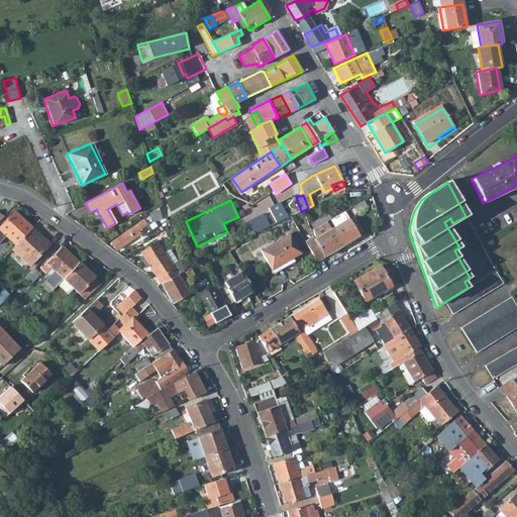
[(367,206),(363,200),(352,206),(355,212),(367,206)]
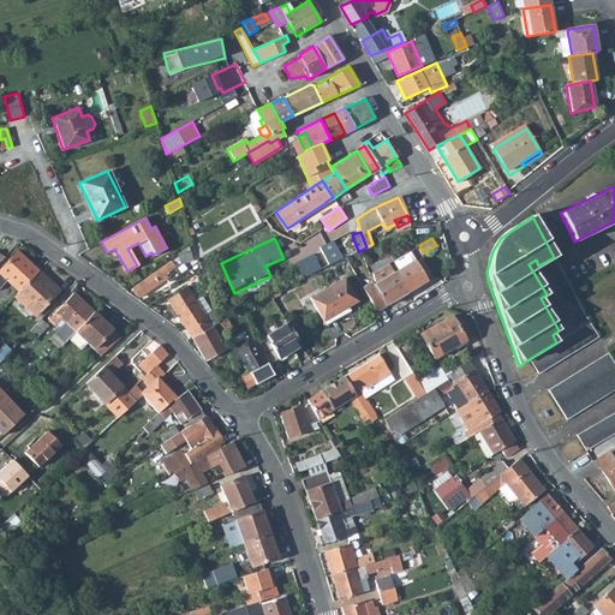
[(334,245),(328,249),(335,261),(341,256),(334,245)]
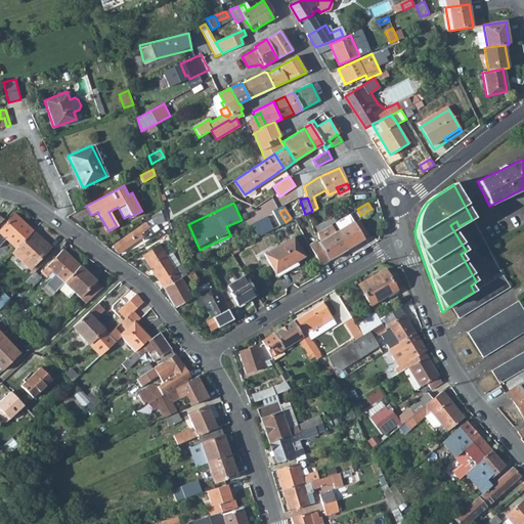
[(361,226),(358,228),(354,222),(352,219),(360,215),(357,209),(335,222),(340,229),(336,231),(347,250),(363,238),(363,237),(367,235),(361,226)]
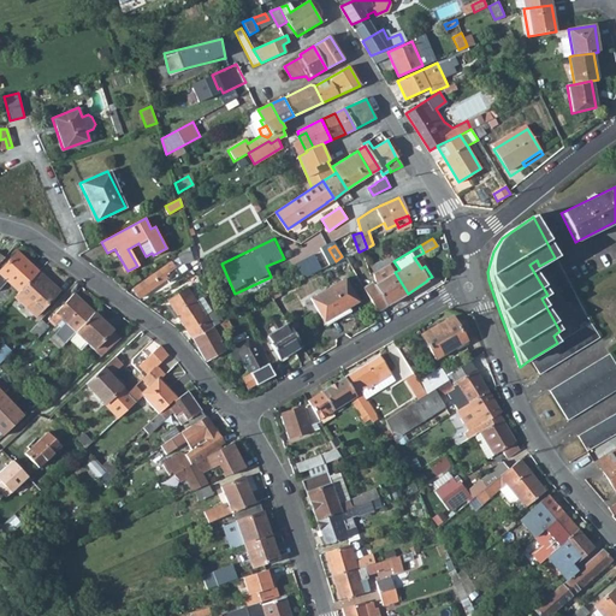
[(172,260),(172,261),(160,270),(134,288),(141,297),(167,279),(169,280),(187,268),(184,264),(193,260),(189,248),(172,260)]
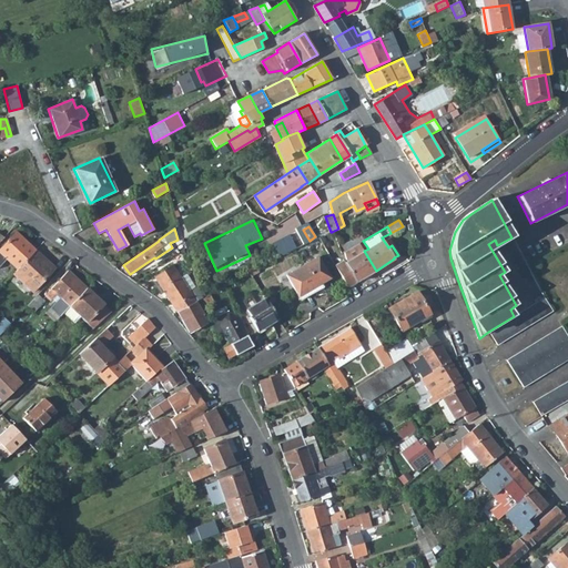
[(0,252),(18,269),(37,250),(17,232),(0,250),(0,252)]
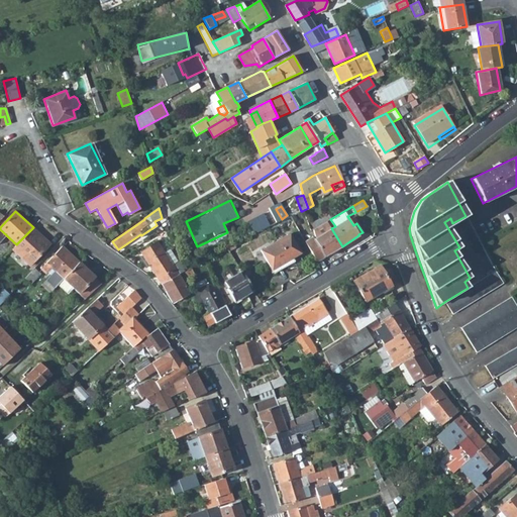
[(254,232),(271,225),(265,213),(248,219),(254,232)]
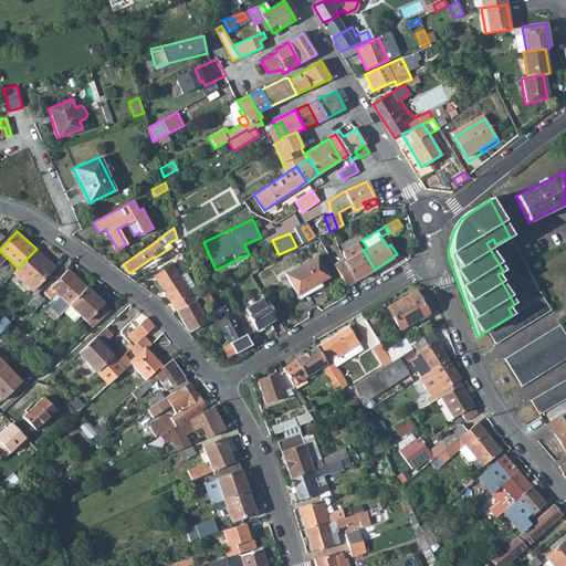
[(358,234),(341,245),(343,250),(357,242),(358,242),(362,240),(358,234)]
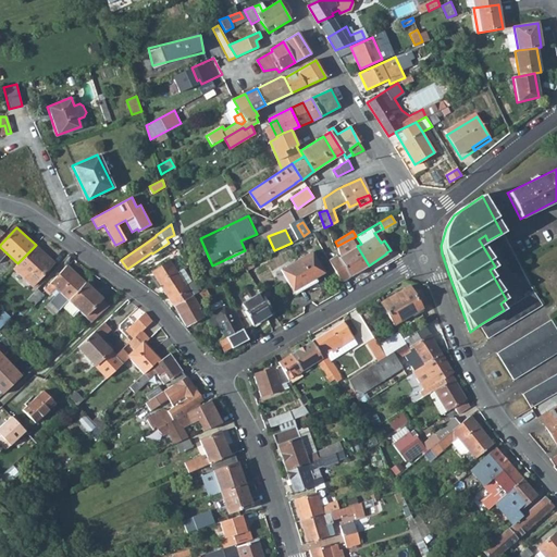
[(504,310),(533,293),(502,233),(487,240),(485,235),(479,239),(495,267),(490,270),(506,299),(500,304),(504,310)]
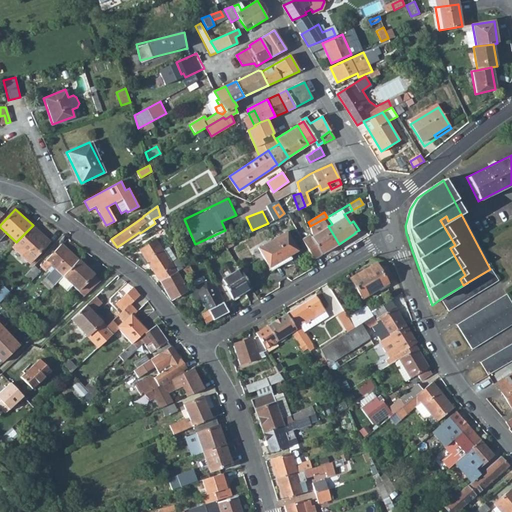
[(314,258),(339,244),(328,226),(323,219),(310,226),(311,236),(309,234),(305,237),(314,258)]
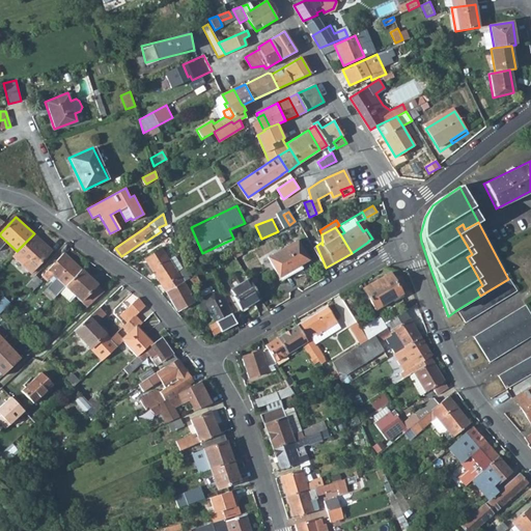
[(12,256),(31,272),(52,250),(34,233),(17,251),(12,256)]
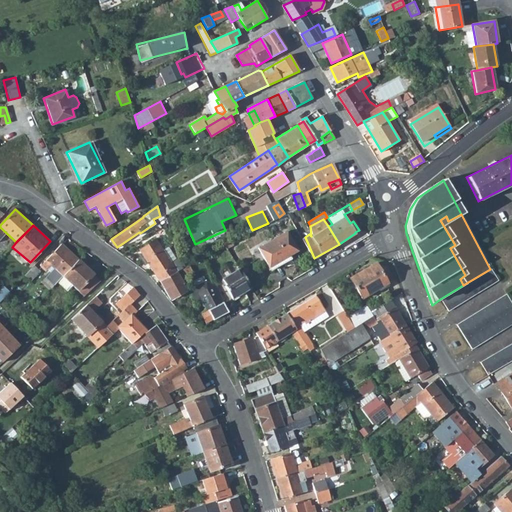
[(298,251),(286,232),(258,249),(271,270),(290,259),(289,257),(298,251)]
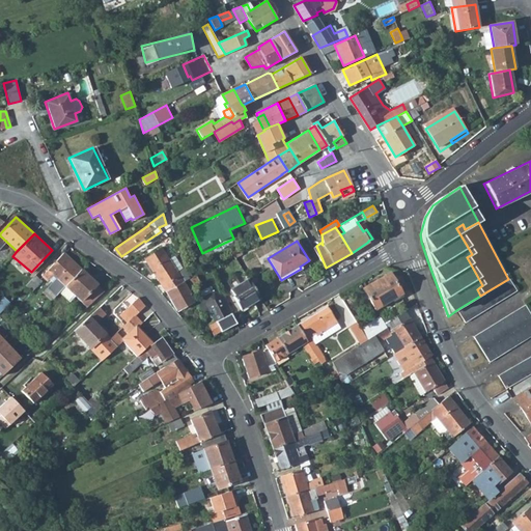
[(325,269),(326,268),(316,246),(312,249),(325,269)]
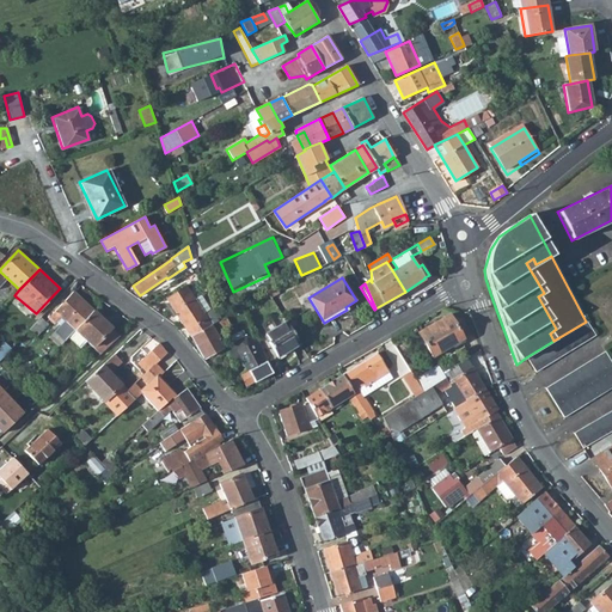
[(184,285),(165,297),(172,306),(190,294),(184,285)]
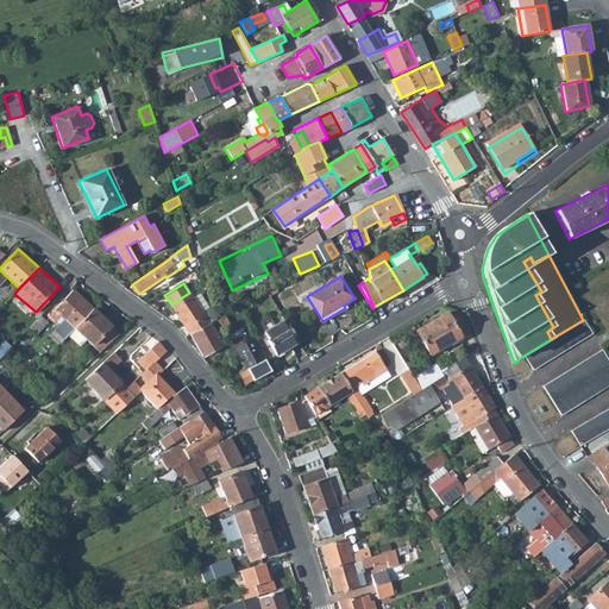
[(56,320),(61,315),(75,328),(94,309),(73,290),(49,316),(55,321),(56,320)]
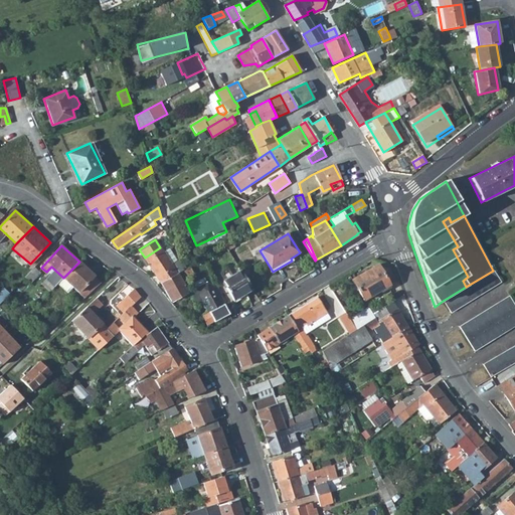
[(160,247),(145,258),(161,283),(177,274),(163,251),(160,247)]
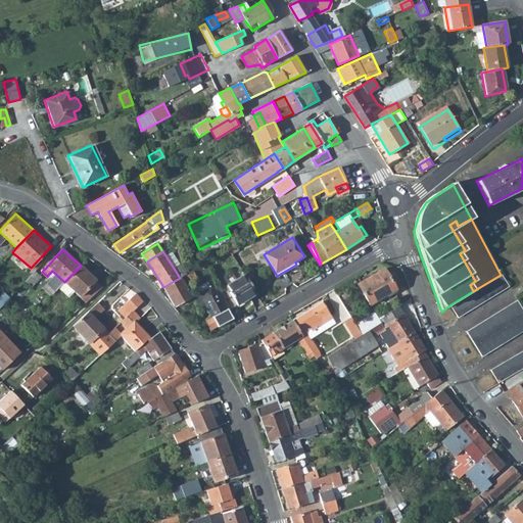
[(165,255),(180,278),(182,277),(178,269),(181,267),(171,251),(165,255)]
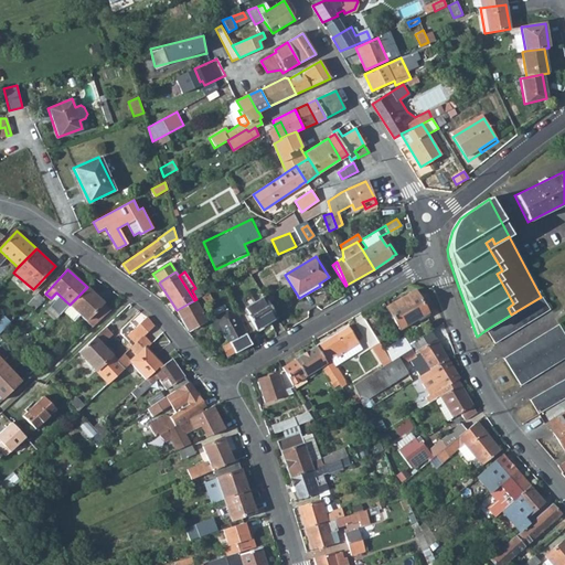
[(195,288),(192,290),(196,299),(201,296),(199,286),(195,288)]
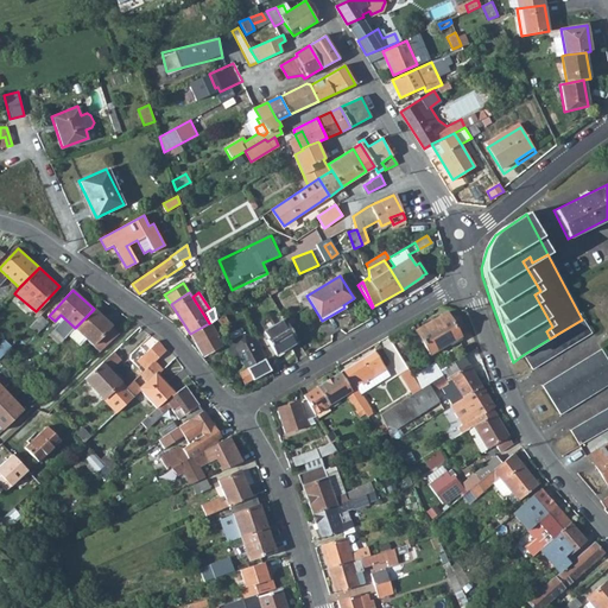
[(69,335),(80,346),(86,339),(100,352),(120,333),(94,309),(75,328),(70,333),(69,335)]
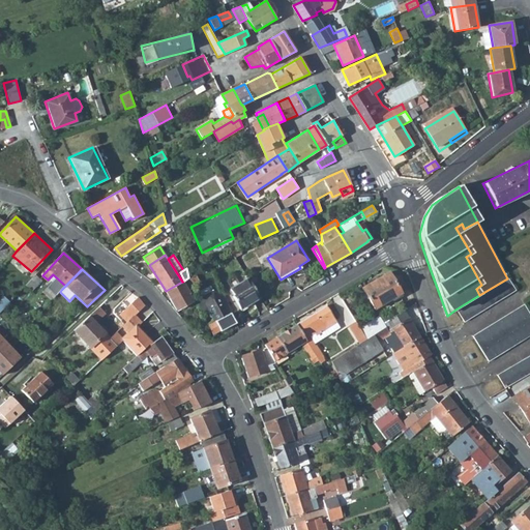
[(375,308),(401,293),(388,272),(362,288),(375,308)]
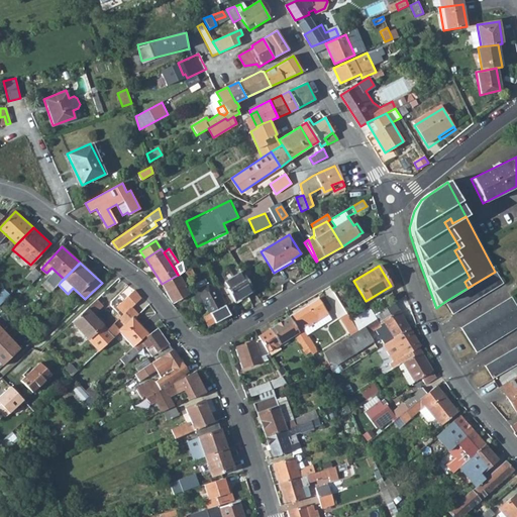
[(24,278),(30,284),(40,273),(34,268),(24,278)]
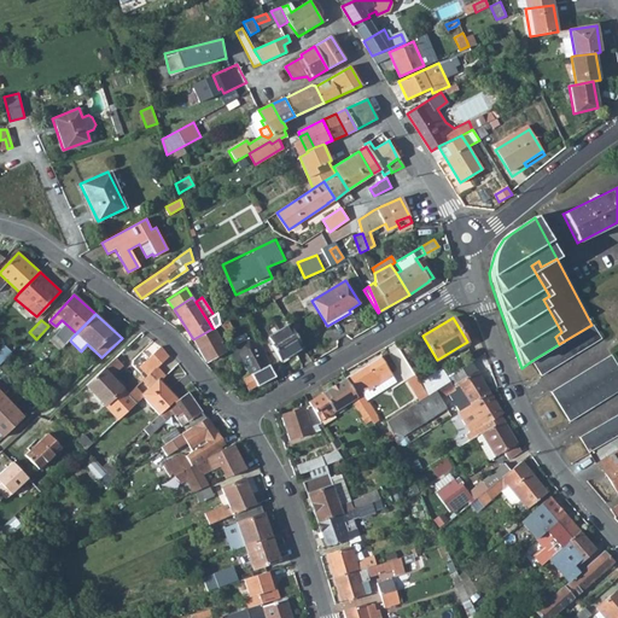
[(57,325),(71,338),(76,333),(62,320),(57,325)]
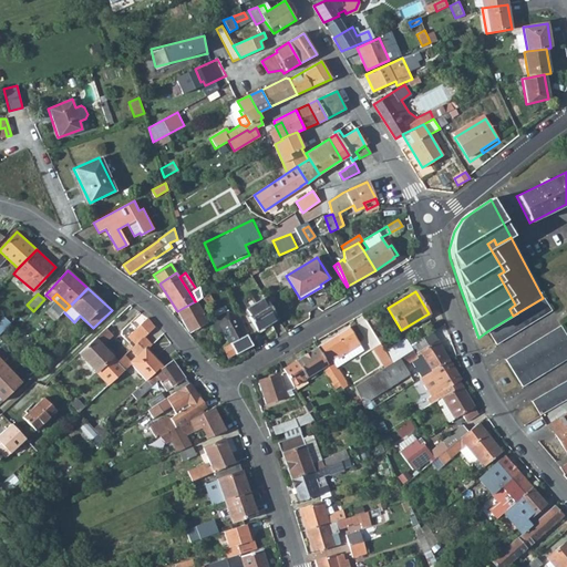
[(204,305),(212,300),(208,294),(202,297),(204,302),(204,305)]
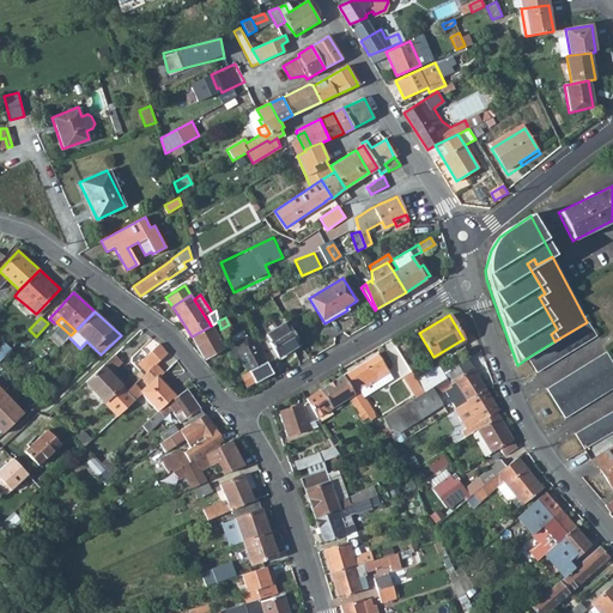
[(587,322),(554,341),(527,358),(536,374),(596,337),(587,322)]
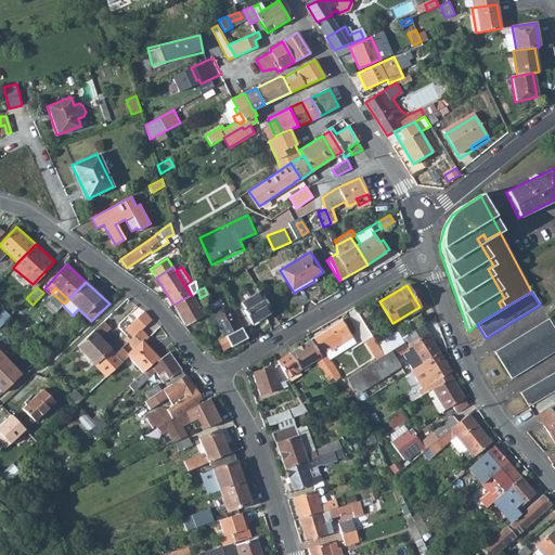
[(260,293),(243,304),(246,309),(245,310),(253,323),(272,311),(260,293)]
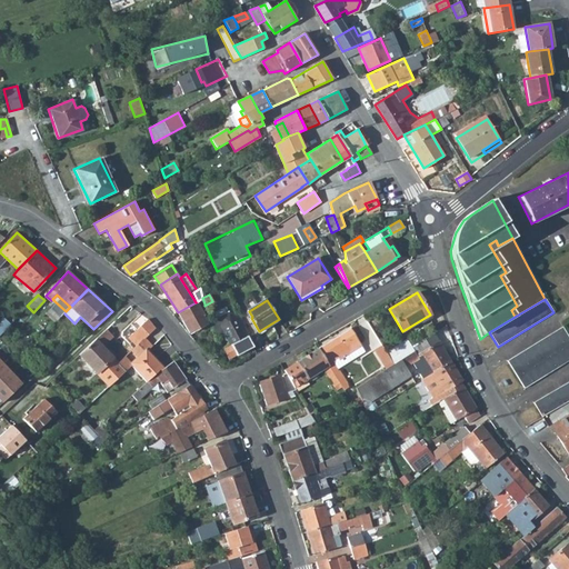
[(178,312),(189,333),(206,323),(201,315),(203,313),(198,307),(196,302),(178,312)]
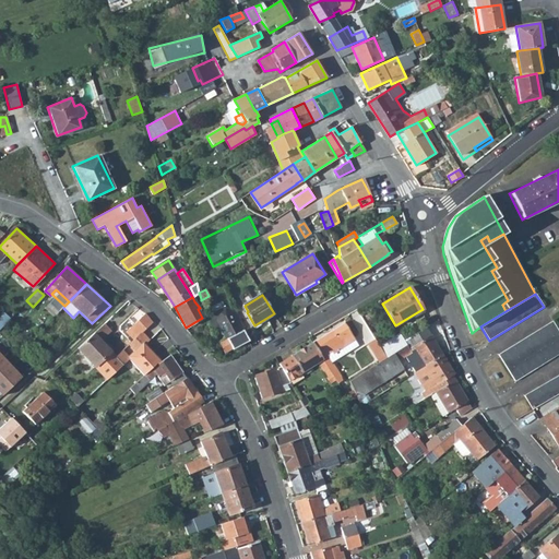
[(240,344),(248,340),(242,330),(245,330),(237,312),(234,313),(233,311),(224,306),(205,314),(210,328),(217,324),(221,334),(224,336),(226,340),(219,343),(225,353),(233,348),(233,349),(240,345),(240,344)]
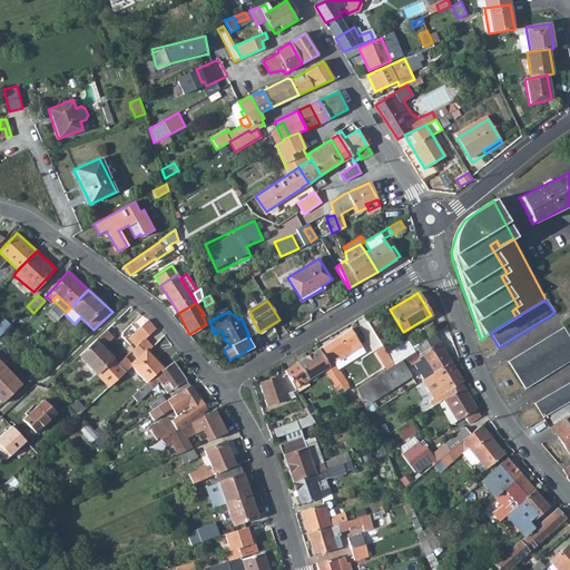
[(11,325),(0,315),(0,335),(10,325),(11,325)]
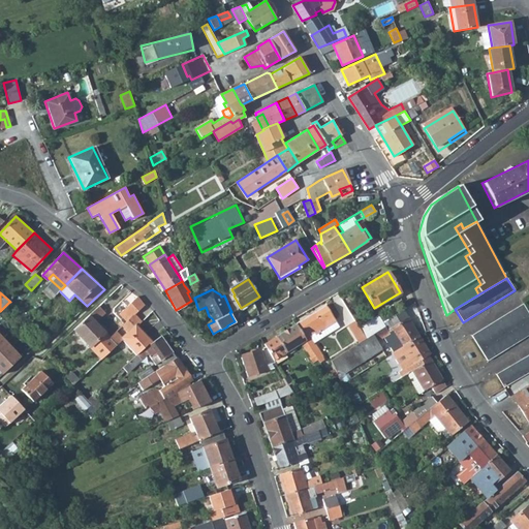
[(138,296),(122,311),(129,318),(135,313),(146,303),(138,296)]
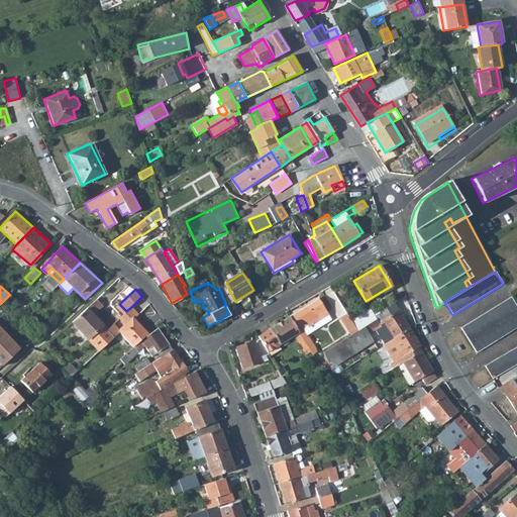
[(306,335),(303,330),(326,315),(327,314),(317,298),(298,311),(288,316),(303,339),(307,337),(306,335)]
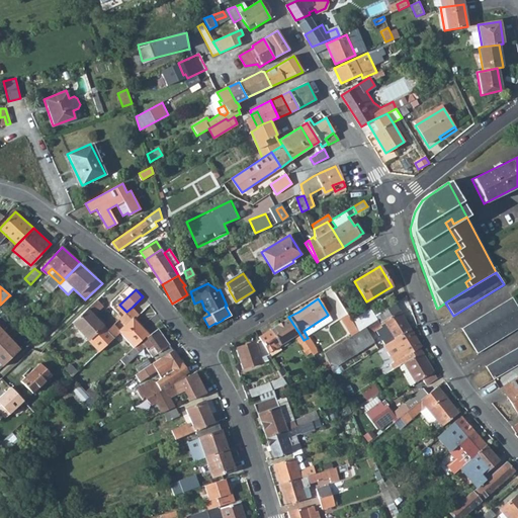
[(477,353),(517,328),(517,308),(512,298),(461,329),(477,353)]
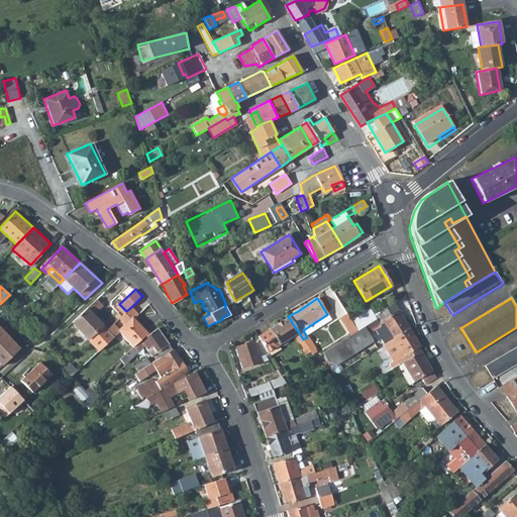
[(95,300),(64,328),(74,339),(79,335),(76,332),(78,330),(80,332),(81,331),(88,338),(102,325),(93,314),(101,306),(95,300)]
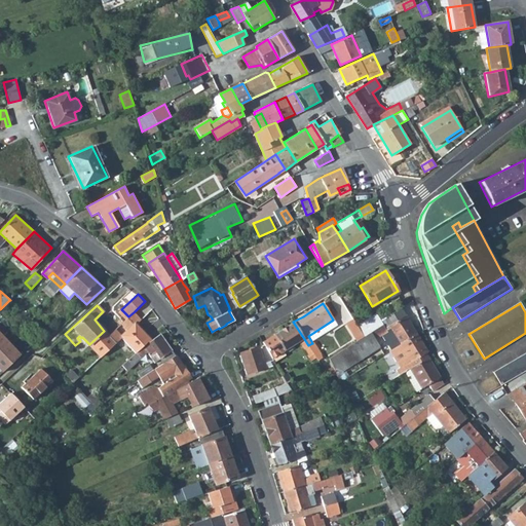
[(400,344),(416,334),(401,308),(380,320),(382,325),(364,336),(358,340),(328,359),(332,367),(335,373),(338,380),(341,379),(339,371),(379,346),(375,339),(379,337),(387,332),(386,330),(390,329),(400,344)]
